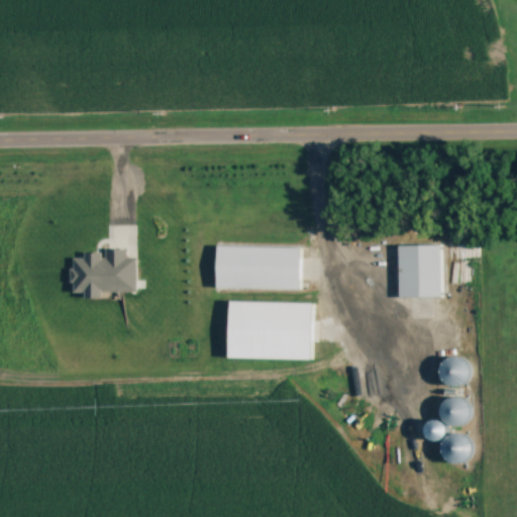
[(442,296),(442,244),(400,244),(400,296),(442,296)]
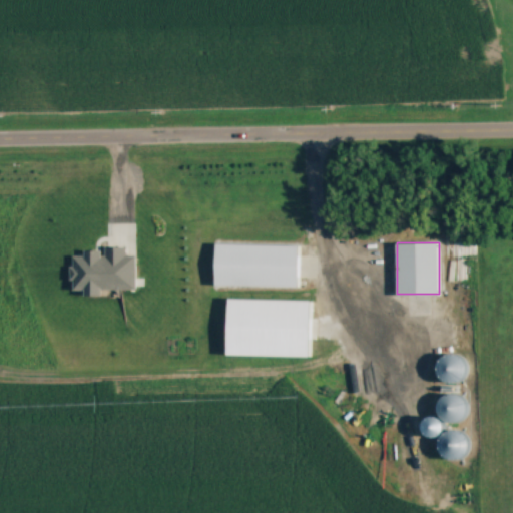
[(300,243),(216,243),(216,286),(299,286),(300,243)]
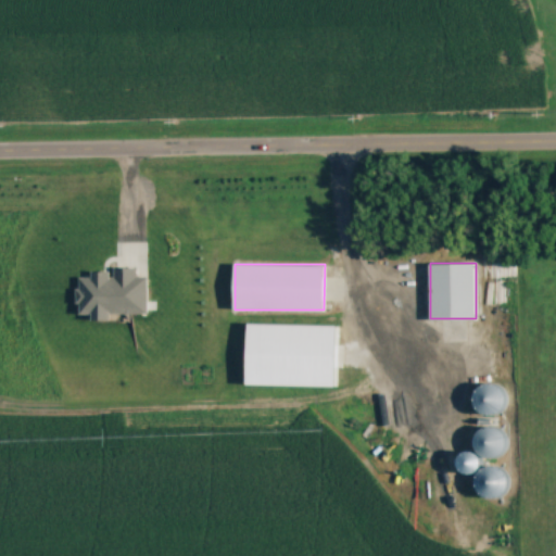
[(503,411),(498,383),(478,387),(482,415),(503,411)]
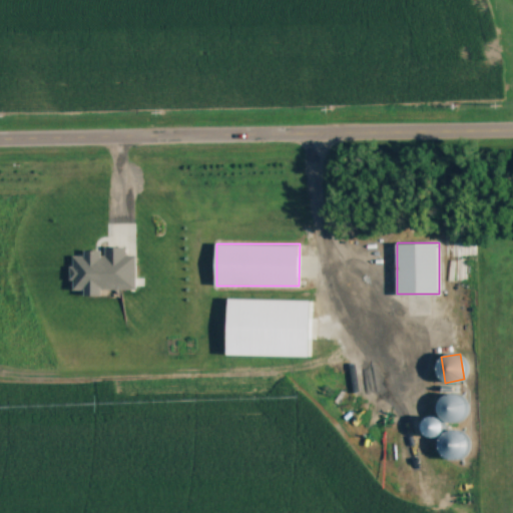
[(459,393),(440,396),(445,423),(464,419),(459,393)]
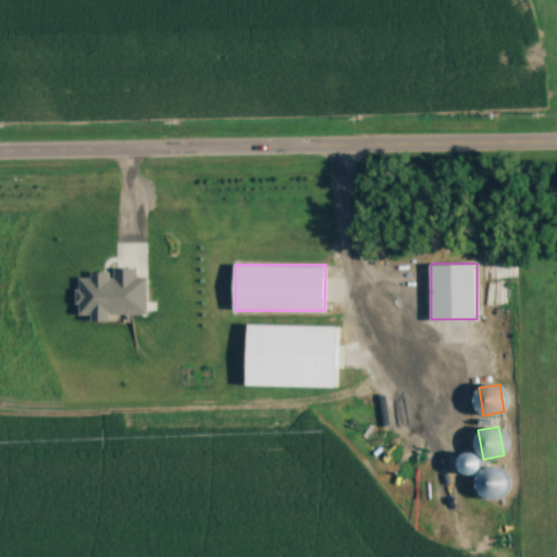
[(467,473),(484,469),(480,453),(462,456),(467,473)]
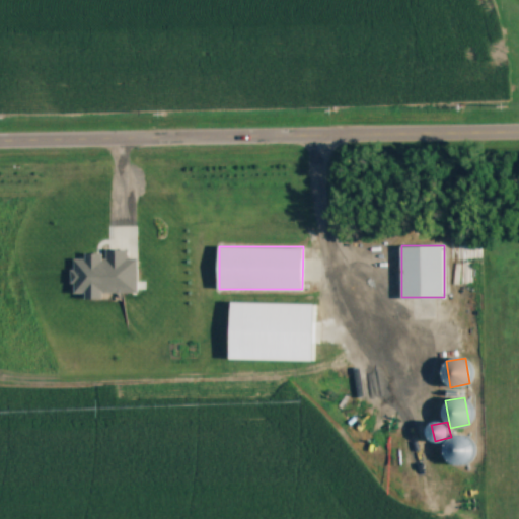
[(446,450),(458,466),(473,454),(461,438),(446,450)]
